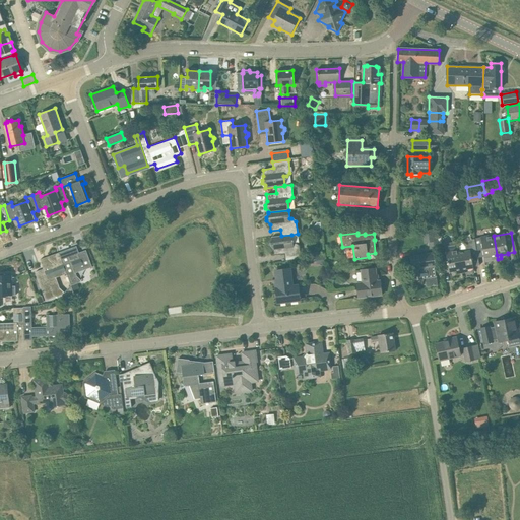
[(281,236),(281,237),(271,238),(271,239),(270,242),(270,245),(273,249),(274,255),(284,254),(285,261),(301,260),(300,247),(296,243),(293,244),(291,235),(281,236)]
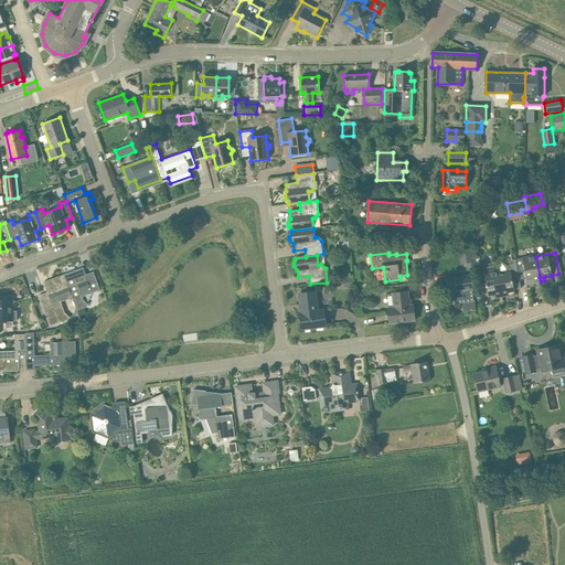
[(536,256),(516,259),(518,264),(520,276),(521,280),(525,279),(526,280),(534,279),(534,283),(541,281),(540,277),(536,256)]
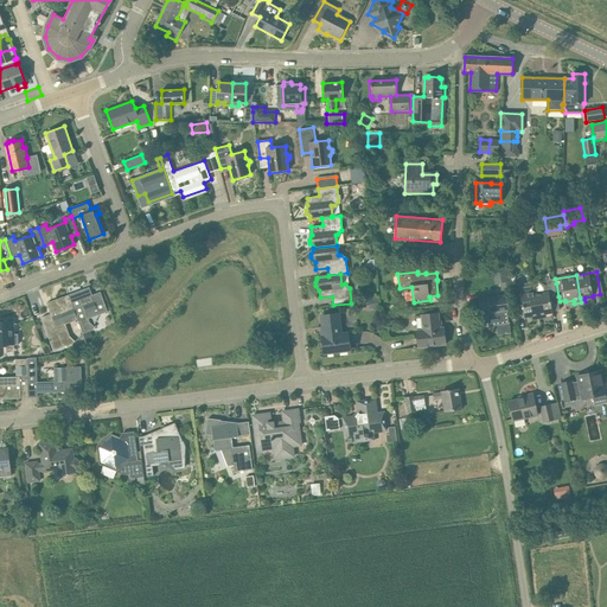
[(544,294),(537,295),(540,313),(540,319),(544,318),(544,314),(553,313),(553,312),(560,311),(558,301),(560,301),(558,296),(556,283),(555,279),(554,279),(542,281),(544,294)]
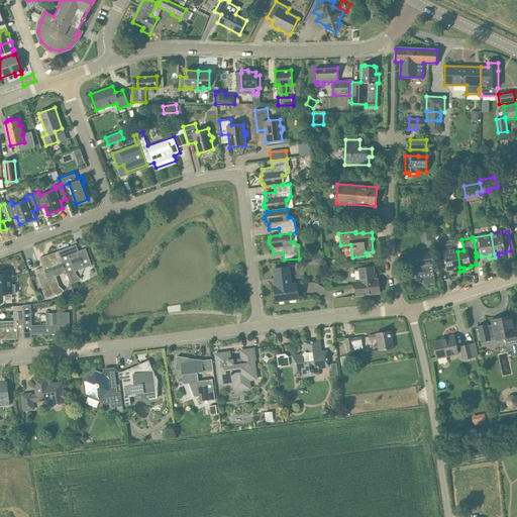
[(443,250),(437,251),(440,268),(446,267),(446,271),(454,270),(454,273),(459,272),(459,267),(457,251),(456,251),(455,248),(454,240),(442,242),(443,250)]
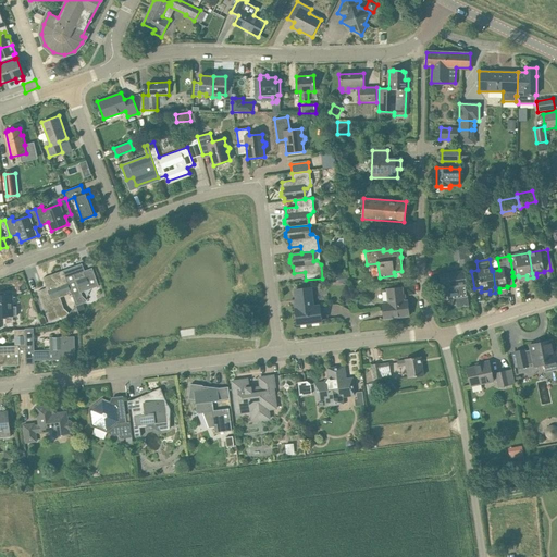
[(82,263),(63,270),(71,294),(75,306),(86,302),(87,300),(83,296),(81,291),(90,286),(82,263)]
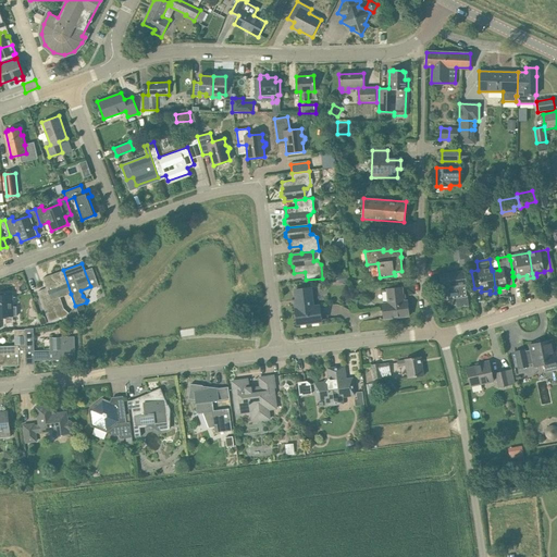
[(71,294),(63,270),(42,277),(48,292),(39,295),(49,322),(67,316),(69,320),(79,316),(76,306),(69,313),(64,309),(60,298),(71,294)]
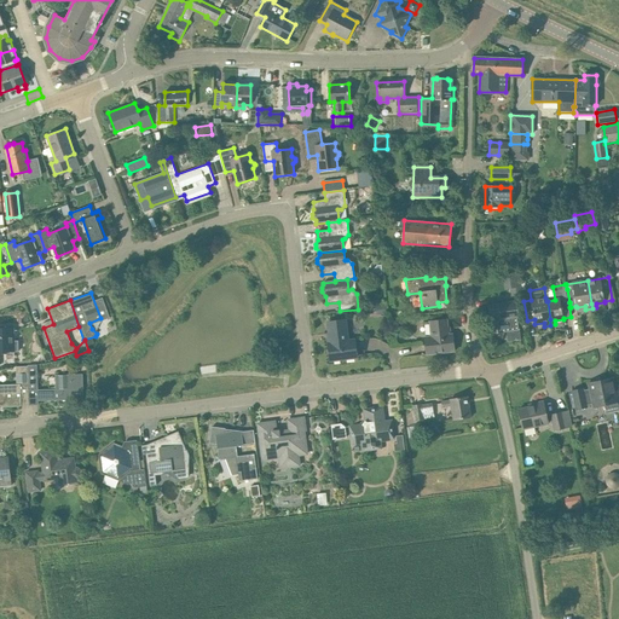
[(501,320),(502,331),(507,330),(508,342),(521,340),(520,329),(518,317),(515,301),(490,306),(491,322),(501,320)]
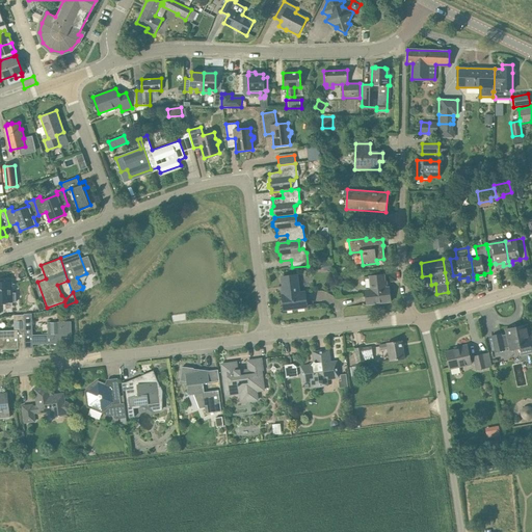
[(369,276),(371,289),(366,290),(368,306),(391,302),(389,287),(387,287),(384,274),(369,276)]
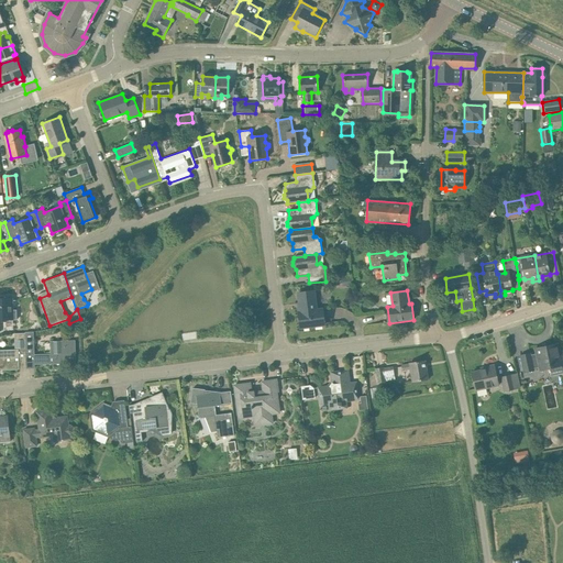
[(317,310),(315,291),(298,293),(299,305),(298,305),(299,312),(300,328),(324,326),(322,309),(317,310)]
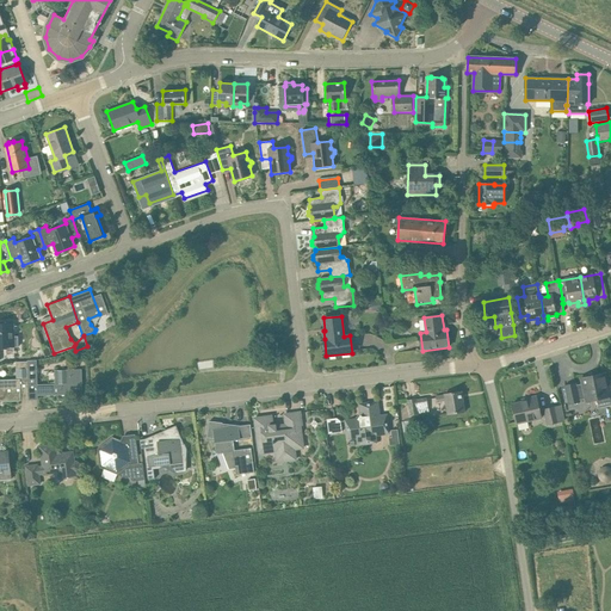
[(0,346),(13,347),(13,323),(0,323),(0,346)]
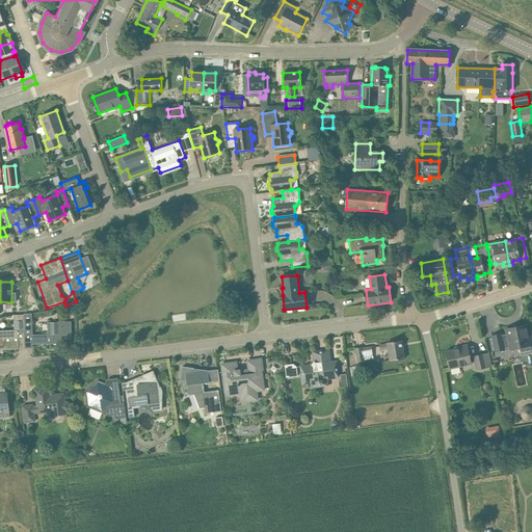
[(24,314),(24,315),(25,336),(31,335),(32,345),(58,344),(58,340),(62,340),(63,343),(72,343),(72,334),(70,334),(70,321),(48,322),(48,334),(33,335),(32,314),(24,314)]
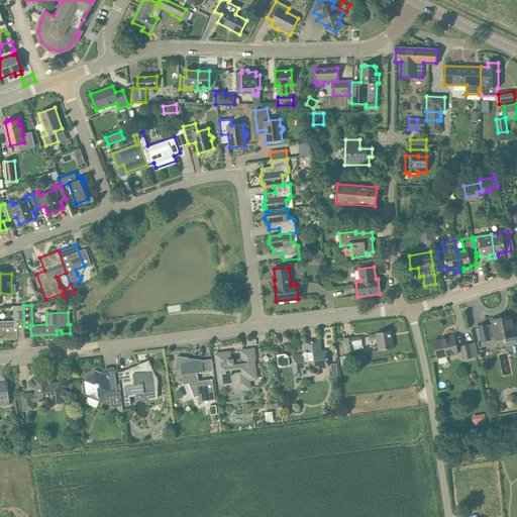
[(23,306),(13,306),(14,320),(0,320),(0,339),(3,340),(18,339),(17,326),(24,326),(23,306)]
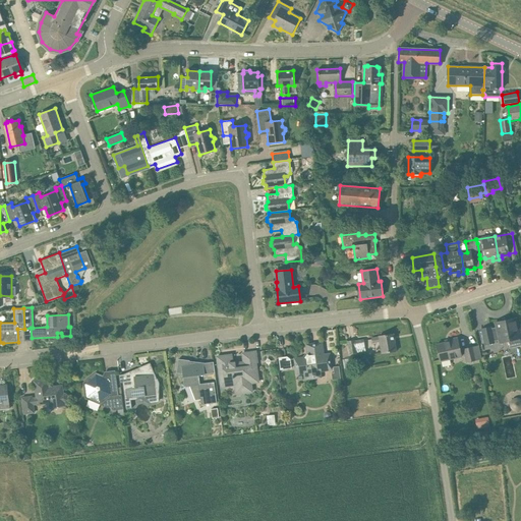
[(493,329),(491,327),(482,329),(486,345),(496,343),(495,341),(501,339),(502,343),(510,341),(512,347),(520,345),(520,340),(520,339),(520,338),(520,330),(520,328),(518,329),(516,317),(498,322),(499,328),(493,329)]
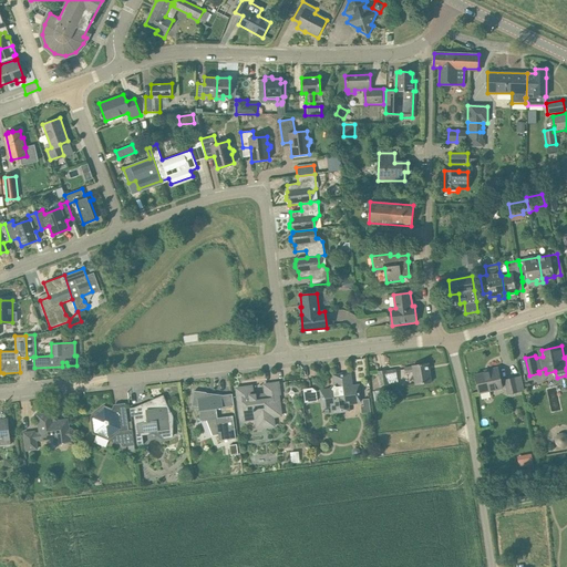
[(412,367),(404,369),(405,374),(413,373),(415,384),(432,382),(429,363),(412,367)]
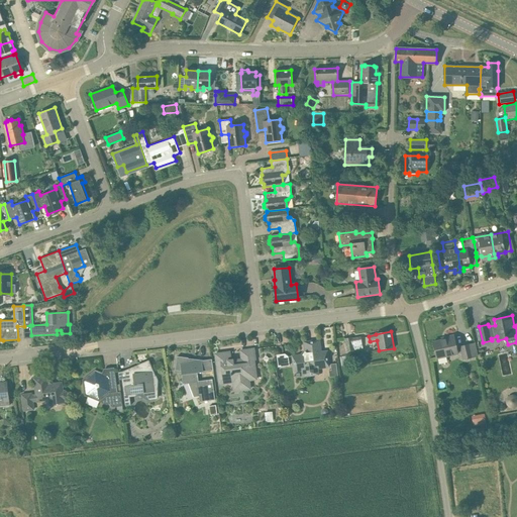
[(459,353),(454,334),(446,336),(446,338),(434,341),(438,358),(459,353)]
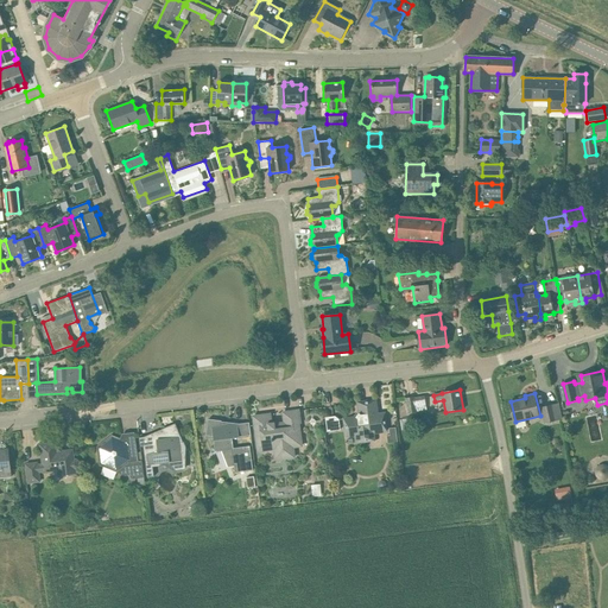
[(415,397),(405,398),(407,413),(417,412),(426,410),(424,397),(415,398),(415,397)]
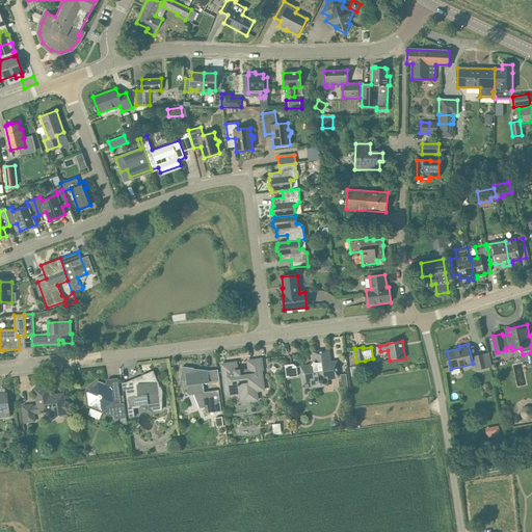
[(338,377),(336,362),(329,363),(328,350),(313,352),(314,362),(311,366),(300,367),(302,382),(311,381),(312,388),(327,386),(326,379),(338,377)]
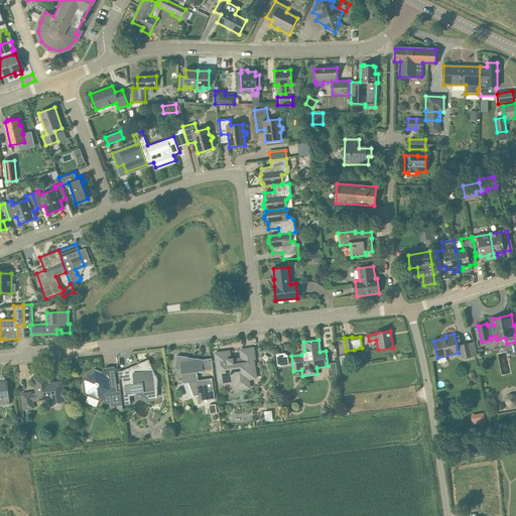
[(460,346),(463,359),(472,357),(469,344),(460,346)]
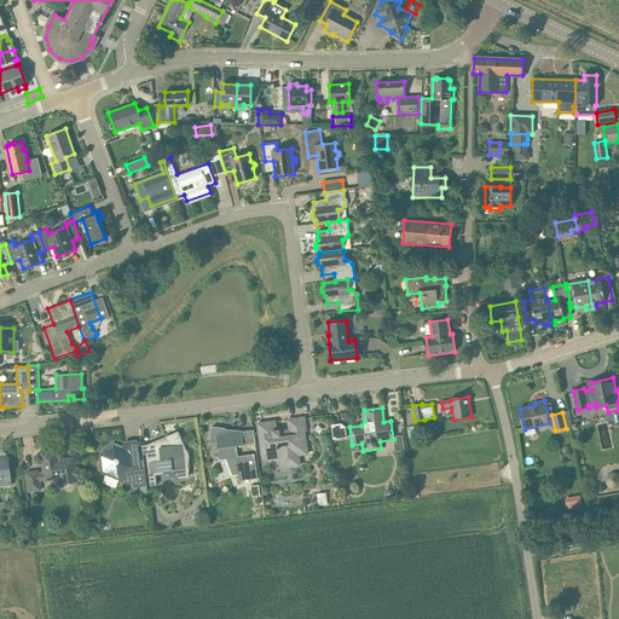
[(285,457),(287,467),(299,466),(296,446),(306,445),(302,424),(305,424),(304,417),(288,420),(289,433),(279,434),(279,431),(276,431),(275,422),(258,424),(262,460),(285,457)]
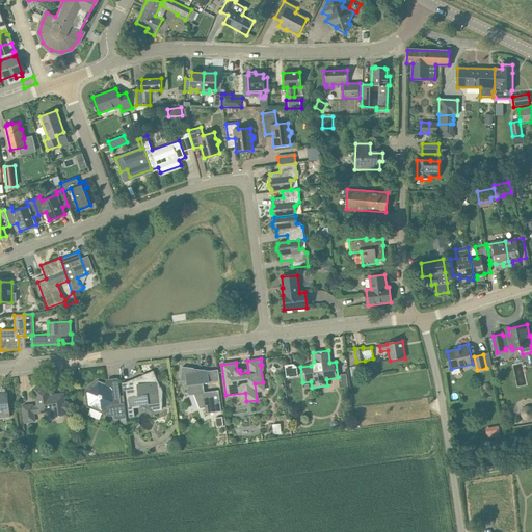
[(293,364),(285,365),(286,378),(298,376),(296,367),(293,364)]
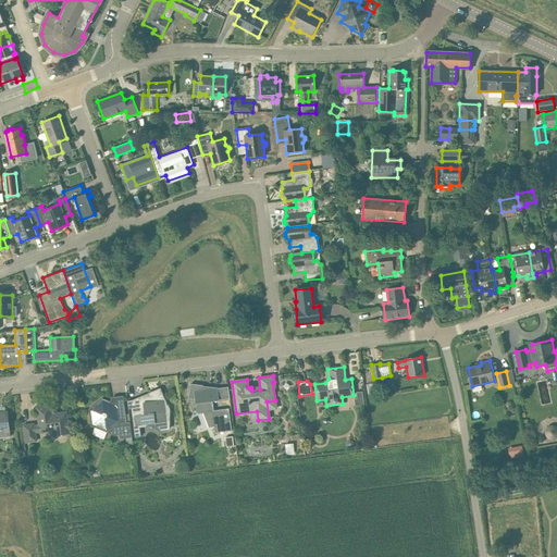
[(232,431),(229,408),(213,410),(212,401),(230,399),(227,387),(217,388),(201,391),(202,385),(190,384),(188,399),(195,399),(197,413),(203,412),(209,428),(214,426),(215,433),(232,431)]
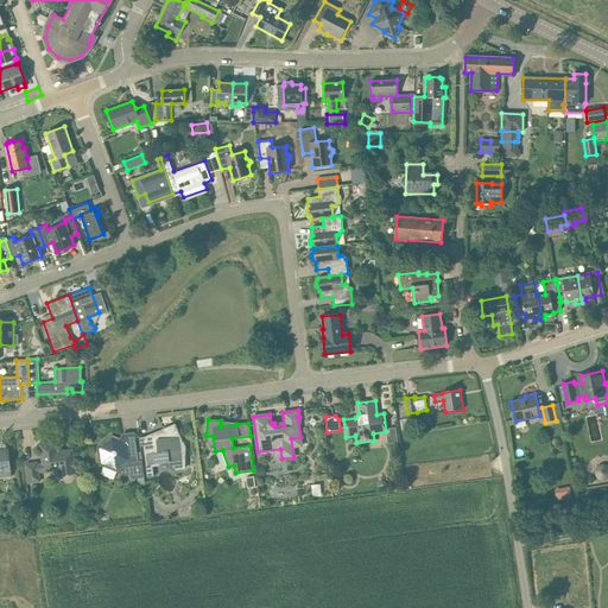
[(160,463),(169,462),(175,469),(184,468),(182,449),(185,448),(175,423),(162,429),(164,434),(139,437),(140,448),(144,448),(147,476),(153,476),(154,476),(153,467),(160,463)]
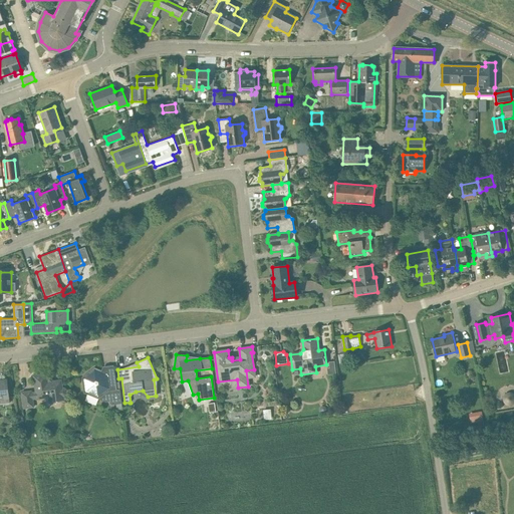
[(111,405),(121,404),(119,390),(116,390),(114,374),(106,375),(100,372),(101,370),(94,367),(82,377),(84,394),(99,400),(103,396),(111,405)]
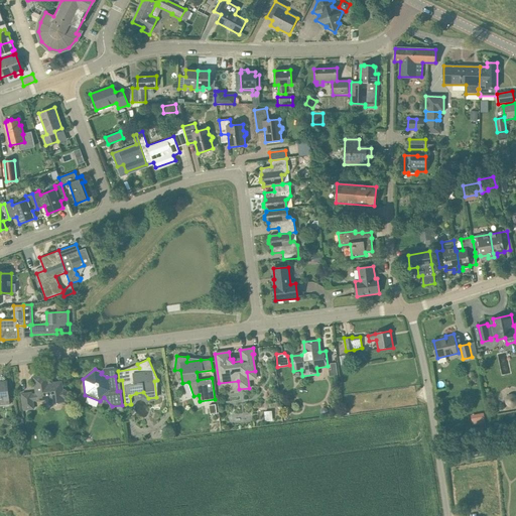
[(61,390),(60,382),(51,383),(51,380),(47,380),(47,376),(34,377),(36,394),(31,395),(31,393),(22,394),(24,409),(33,408),(32,400),(36,399),(37,400),(49,399),(50,404),(63,402),(63,398),(67,397),(66,390),(61,390)]
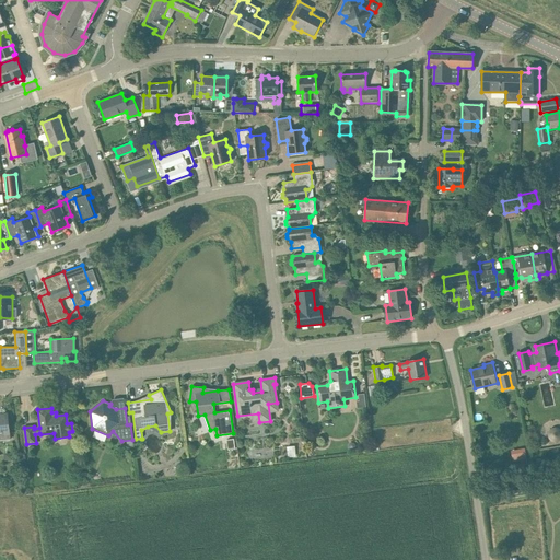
[(0,439),(9,438),(7,416),(0,416),(0,439)]
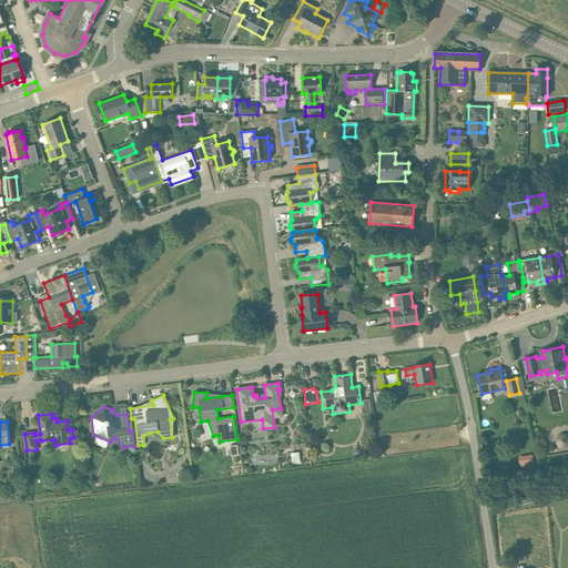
[(566,448),(567,447),(567,446),(567,435),(567,434),(565,434),(563,434),(560,434),(558,436),(557,437),(556,439),(556,442),(556,444),(557,445),(558,447),(559,448),(561,449),(565,449),(566,448)]
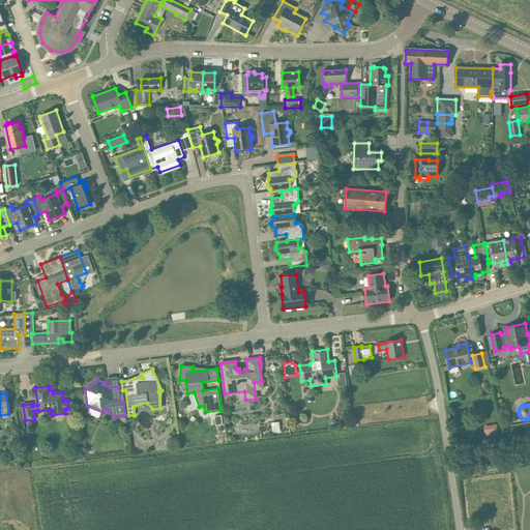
[(505,442),(500,414),(489,417),(492,434),(483,436),(486,446),(505,442)]
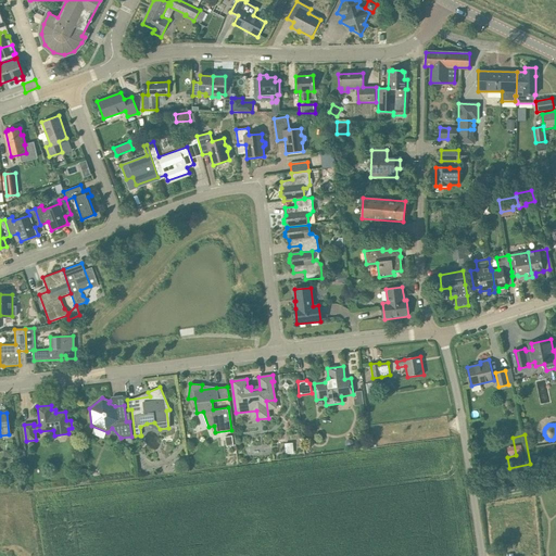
[(533,468),(545,466),(543,454),(532,456),(533,468)]
